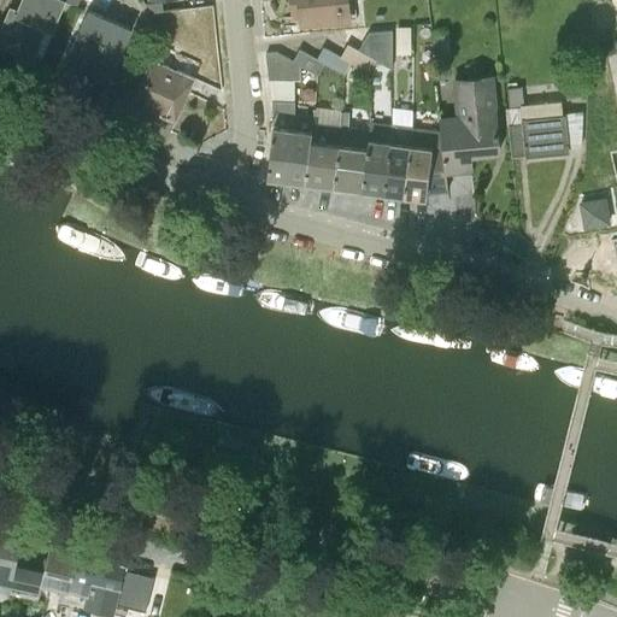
[(21,0),(16,10),(10,6),(0,29),(0,46),(31,60),(34,57),(41,60),(64,4),(76,9),(80,0),(21,0)]
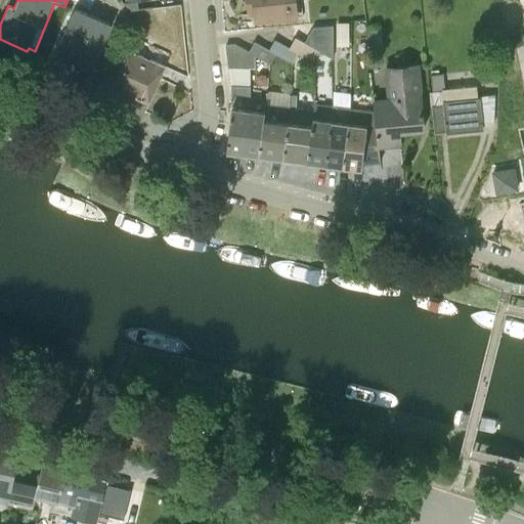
[(245,0),(247,16),(253,16),(254,25),(299,20),(296,0),(245,0)]
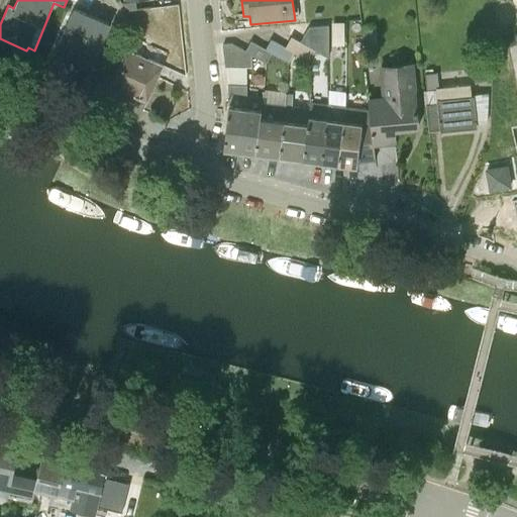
[(110,25),(73,9),(48,62),(87,79),(110,25)]
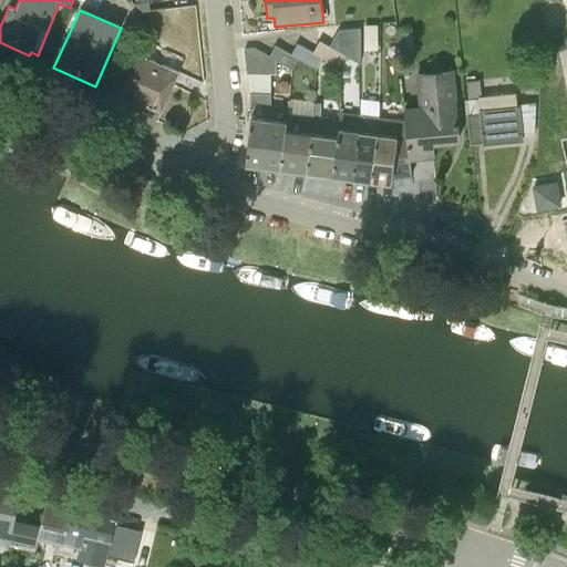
[(255,51),(244,51),(246,75),(275,75),(275,62),(296,73),(303,63),(315,70),(321,59),(339,69),(346,55),(350,59),(360,54),(360,27),(341,28),(329,47),(319,42),(312,53),(296,44),(290,55),(274,47),(269,58),(255,51)]
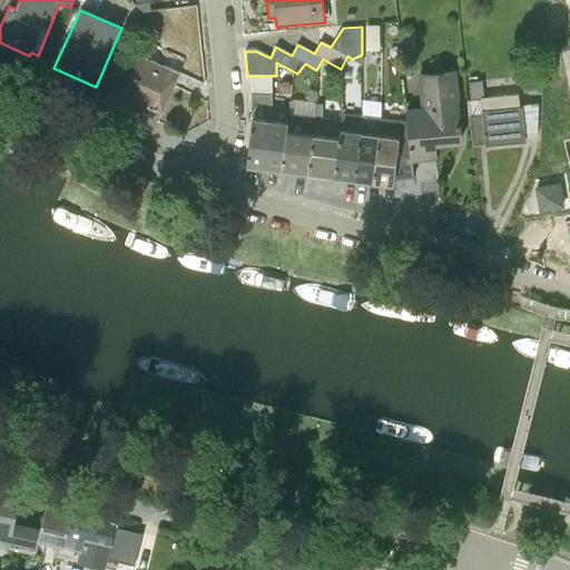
[(164,65),(139,53),(119,96),(163,115),(187,59),(168,51),(164,65)]
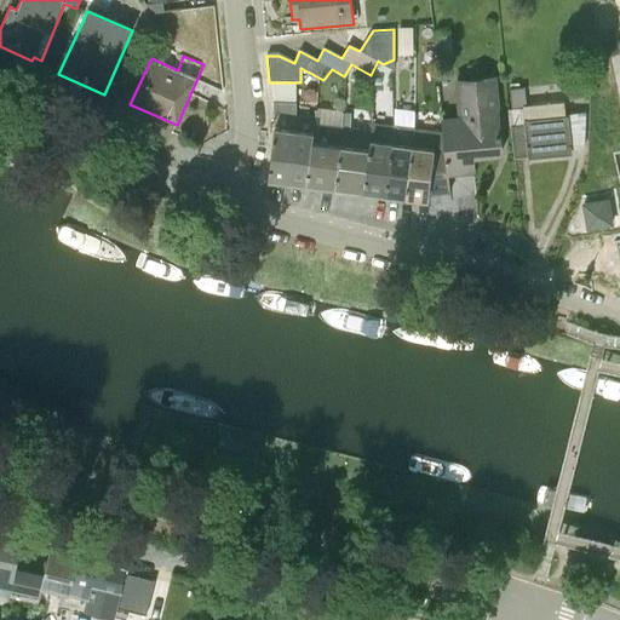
[(495,76),(454,79),(457,116),(441,118),(443,149),(474,160),(503,155),(495,76)]
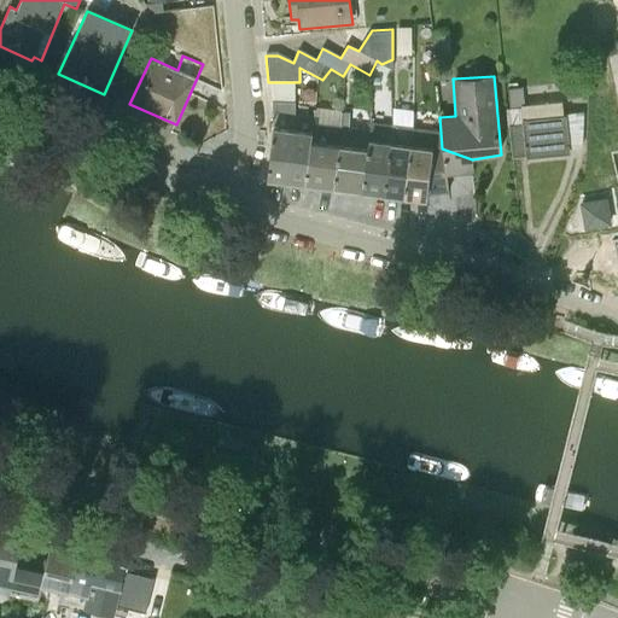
[(522,106),(519,88),(507,88),(509,108),(506,109),(507,126),(508,126),(512,157),(525,156),(525,158),(570,153),(569,149),(582,149),(584,111),(563,115),(561,101),(522,106)]
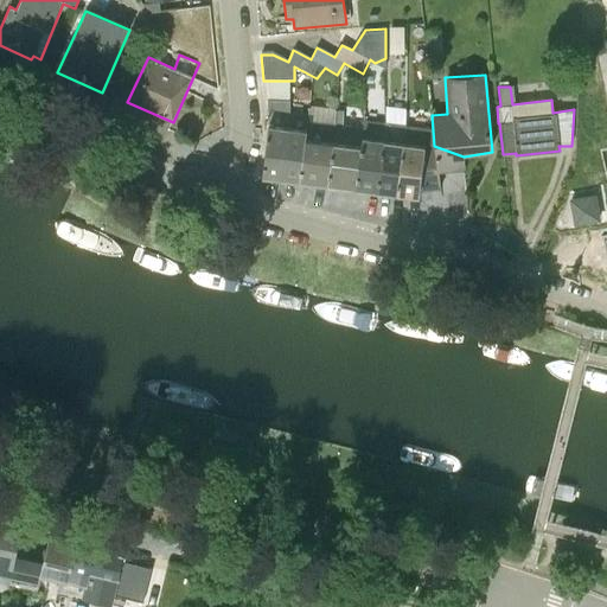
[(307,112),(267,109),(268,123),(262,174),(300,179),(305,138),(307,112)]
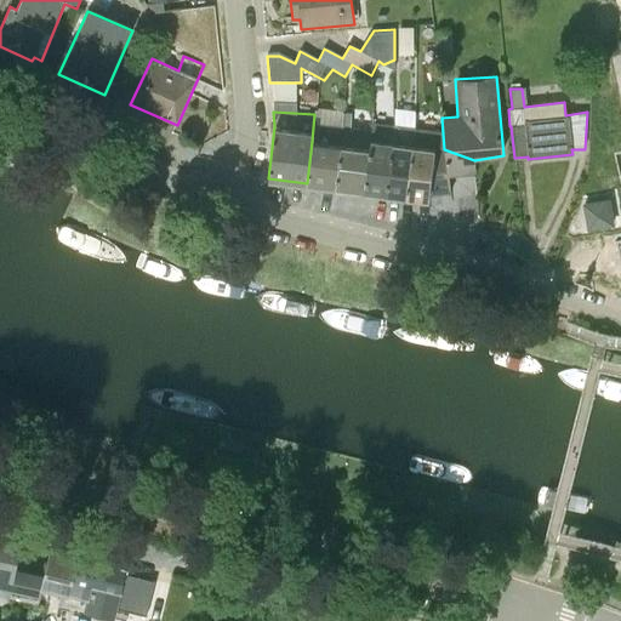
[(392,143),(370,140),(368,149),(363,192),(385,194),(392,143)]
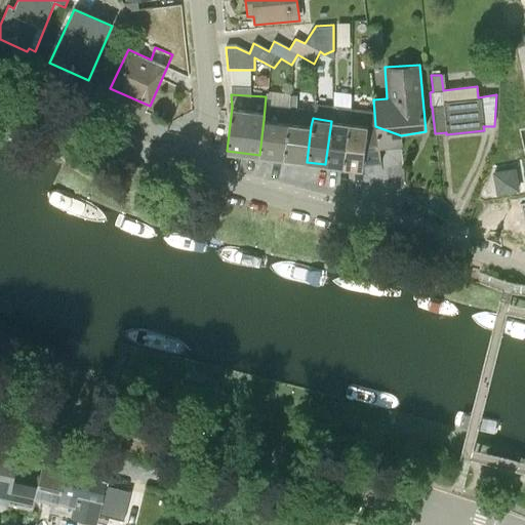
[(259,155),(283,159),(287,123),(264,119),(259,155)]
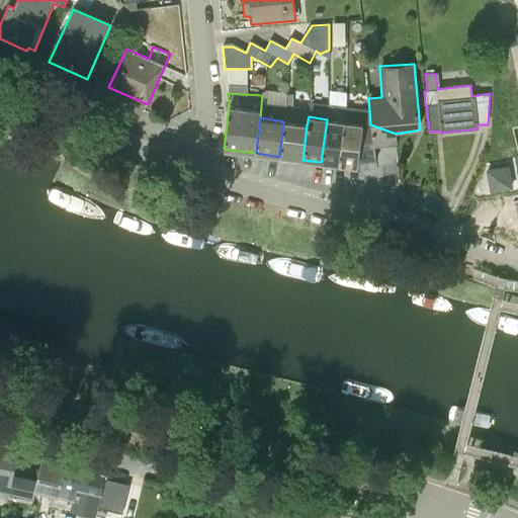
[(338,164),(343,121),(327,119),(321,162),(338,164)]
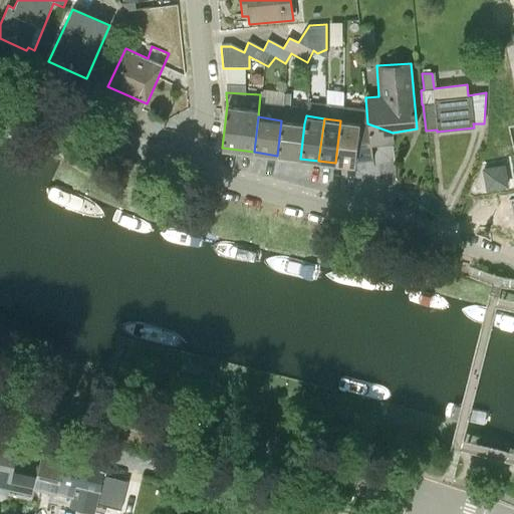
[(304,123),(281,120),(277,156),(300,159),(304,123)]
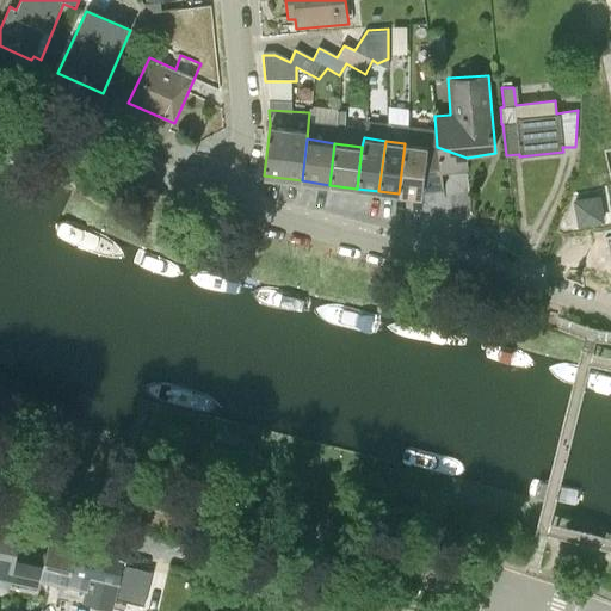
[(427,146),(405,143),(399,193),(420,197),(421,193),(427,146)]
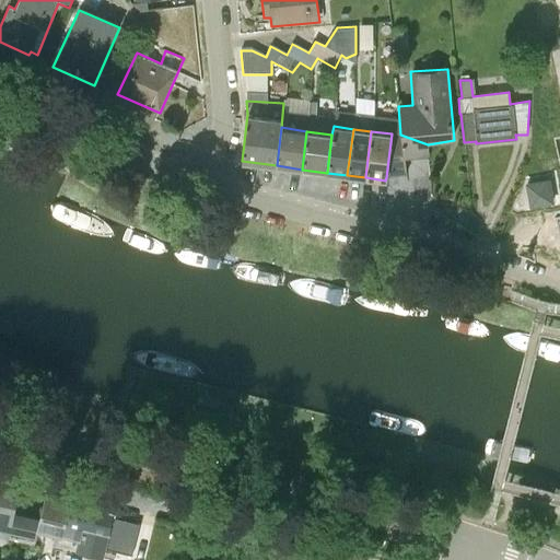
[(429,156),(428,144),(400,135),(392,133),(386,177),(406,175),(405,159),(411,159),(429,156)]
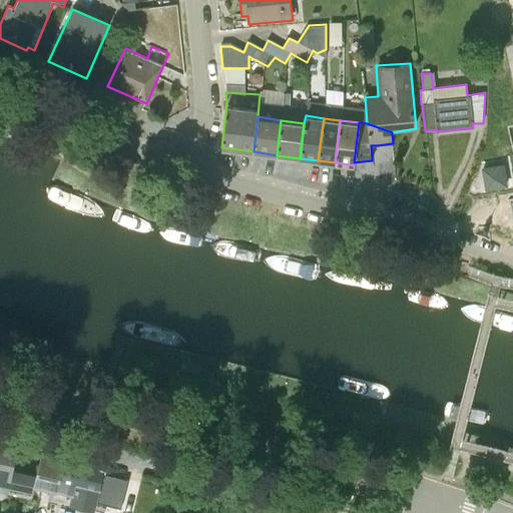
[(507,160),(485,163),(488,186),(510,183),(507,160)]
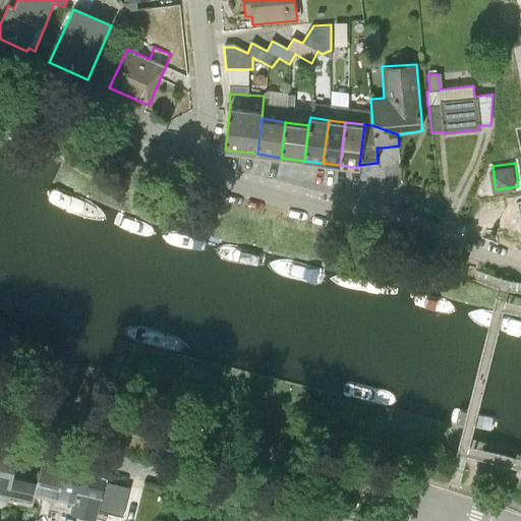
[(18,454),(0,449),(0,500),(8,503),(9,498),(34,503),(36,496),(33,495),(36,483),(13,478),(18,454)]
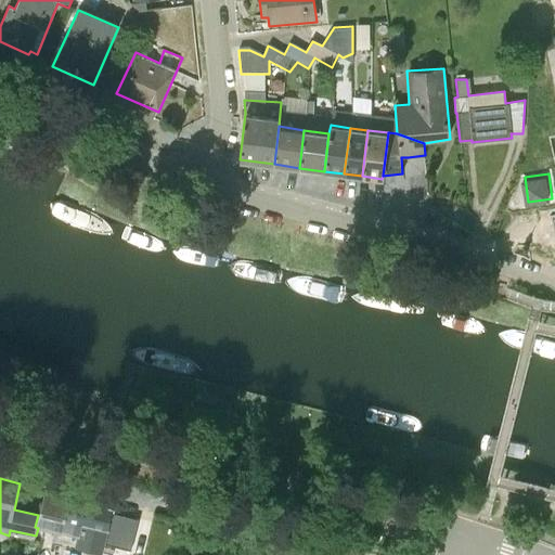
[(113,506),(44,489),(38,515),(35,527),(38,528),(55,531),(53,542),(102,553),(104,544),(130,551),(138,521),(111,515),(113,506)]
